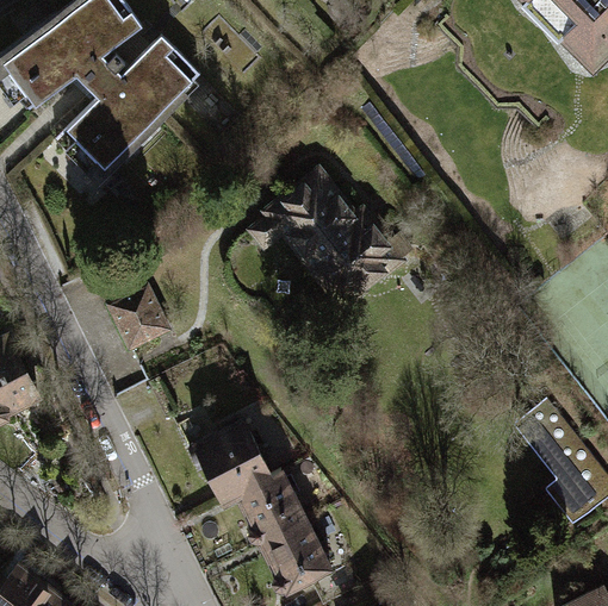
[(123,0),(90,0),(0,66),(0,77),(32,111),(79,76),(101,98),(57,139),(97,179),(202,75),(163,37),(124,75),(121,70),(126,64),(117,55),(111,61),(106,56),(144,27),(123,0)]
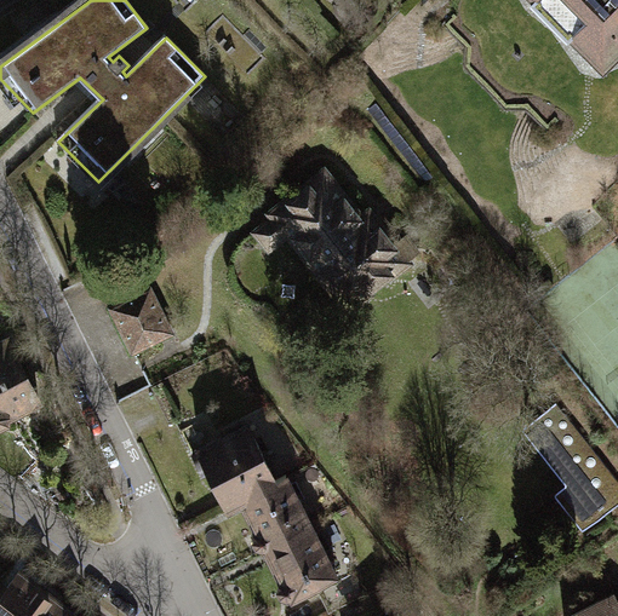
[(617,0),(574,0),(591,17),(582,29),(581,46),(596,59),(614,63),(617,59),(617,0)]
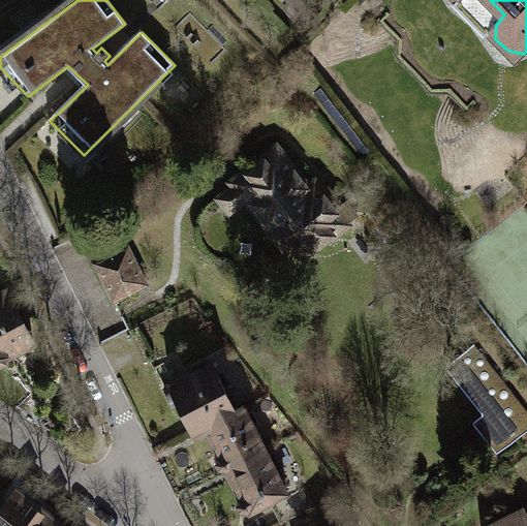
[(309,190),(278,150),(235,184),(237,186),(218,200),(231,216),(247,204),(298,266),(358,218),(347,205),(338,213),(315,185),(309,190)]
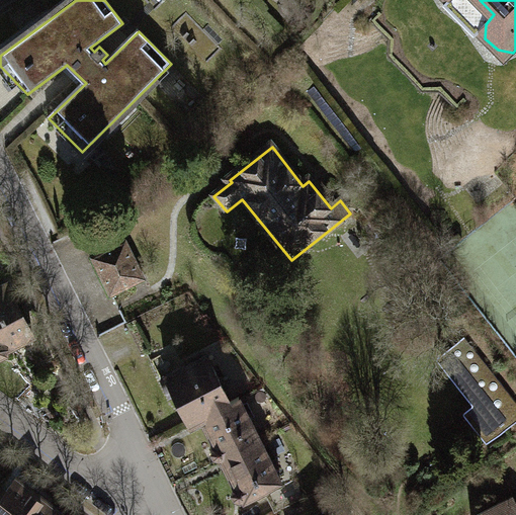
[(145,281),(126,244),(94,259),(112,296),(145,281)]
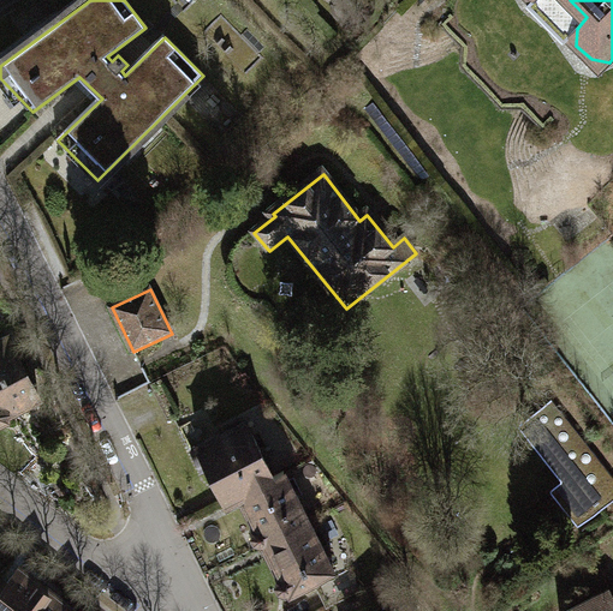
[(40,400),(10,339),(0,342),(0,426),(10,423),(10,414),(40,400)]
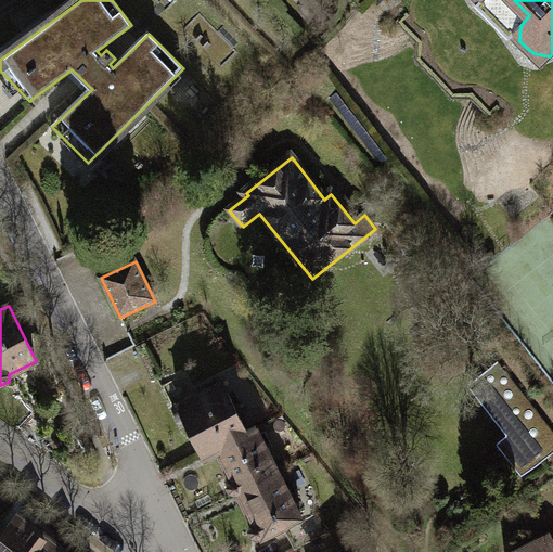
[(500,449),(523,478),(552,456),(552,432),(499,363),(473,384),(515,438),(500,449)]
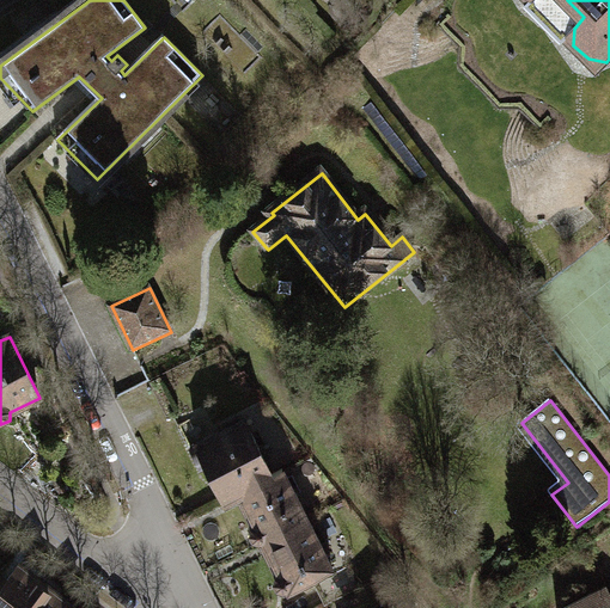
[(248,424),(193,450),(202,471),(209,468),(226,502),(239,495),(274,478),(248,424)]
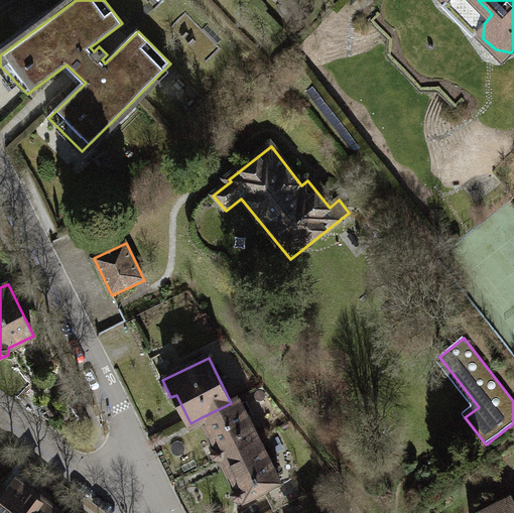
[(222,458),(223,459),(261,440),(240,399),(231,403),(202,417),(216,446),(214,449),(213,453),(215,457),(218,458),(222,458)]
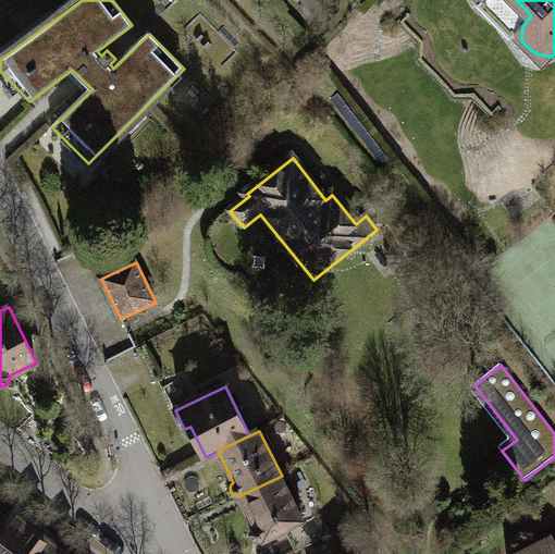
[(261,539),(262,541),(304,521),(282,476),(241,495),(254,525),(253,528),(251,533),(254,538),(258,539),(261,539)]
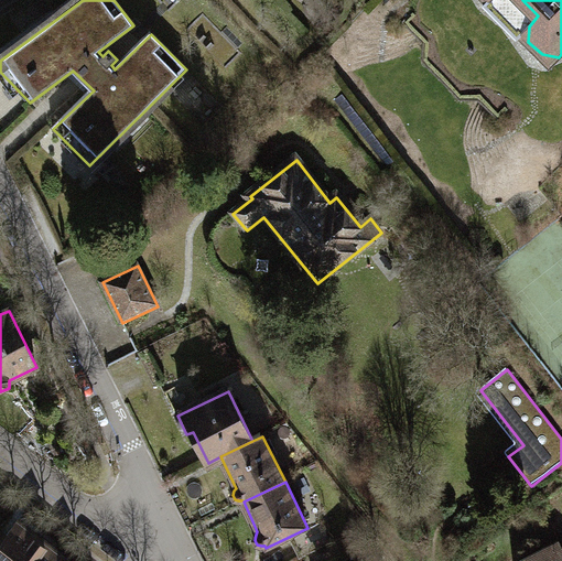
[(53,560),(57,554),(19,525),(0,549),(0,560),(53,560)]
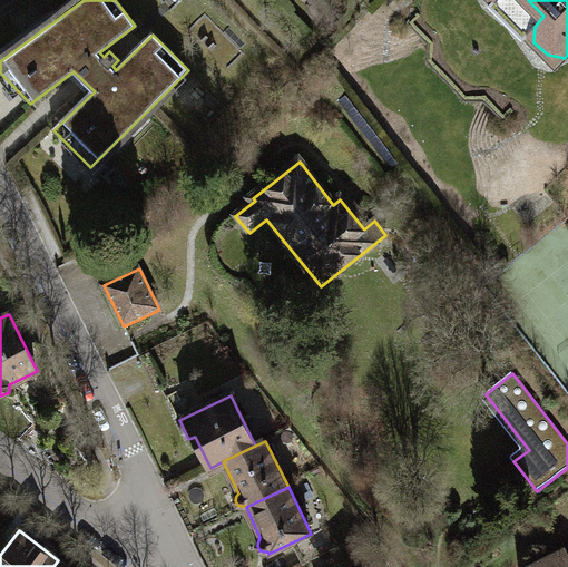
[(335,550),(326,531),(295,546),(305,565),(335,550)]
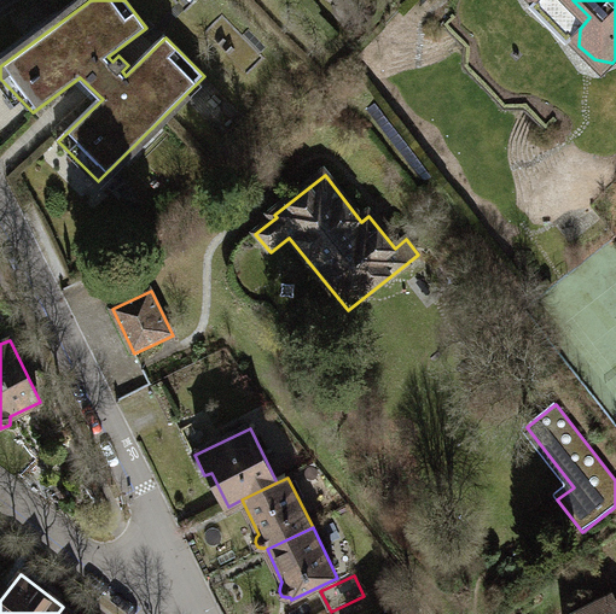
[(615,598),(614,596),(579,613),(615,613),(615,598)]
